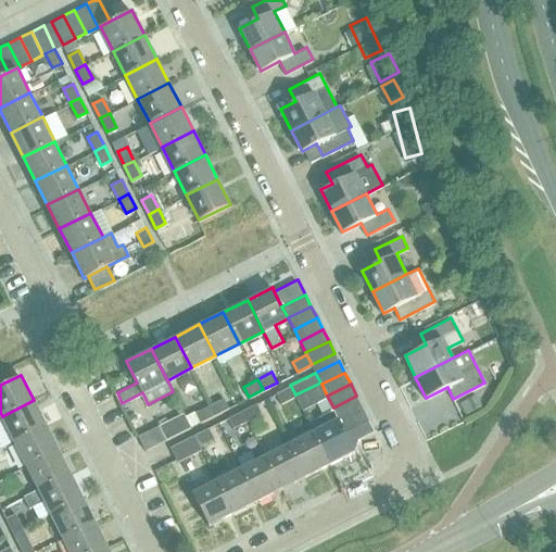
[(281,402),(295,394),(290,385),(276,392),(281,402)]
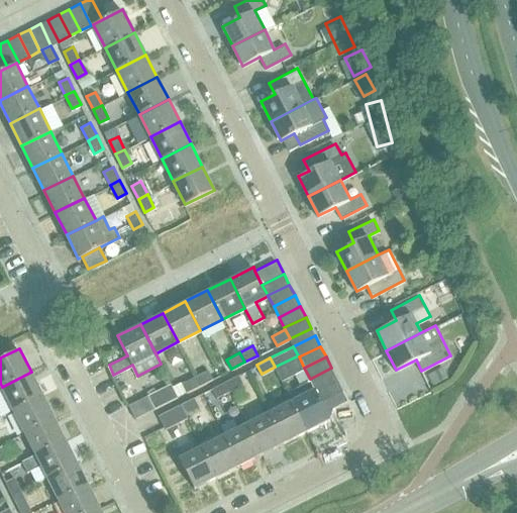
[(428,373),(433,383),(448,375),(442,365),(428,373)]
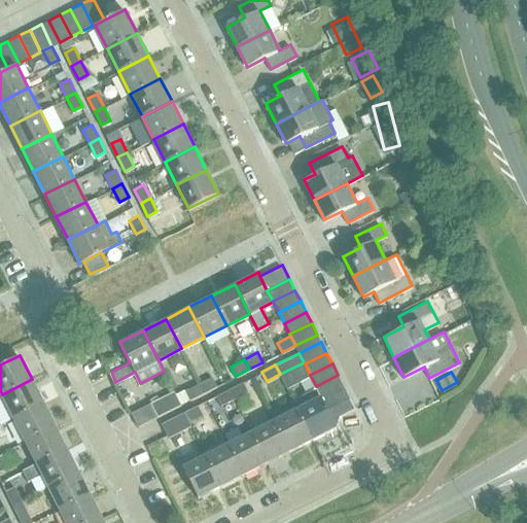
[(321,397),(344,386),(338,375),(316,386),(321,396),(321,397)]
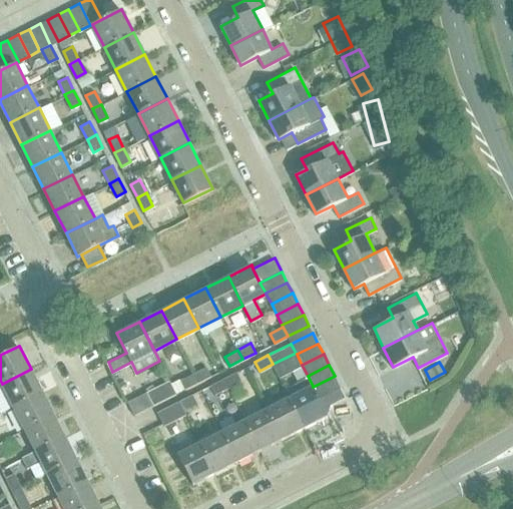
[(206,366),(193,372),(197,382),(210,375),(206,366)]
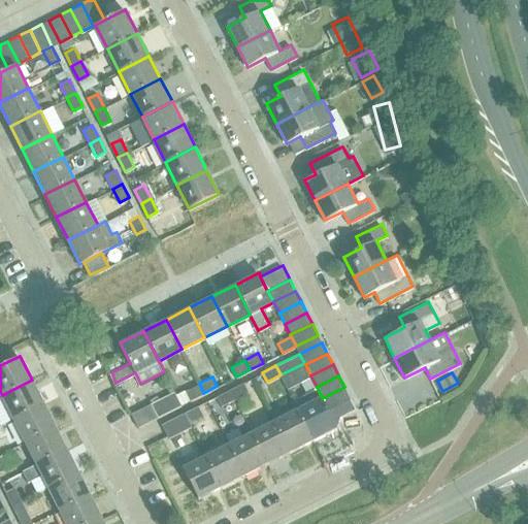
[(2,395),(13,418),(43,402),(32,380),(2,395)]
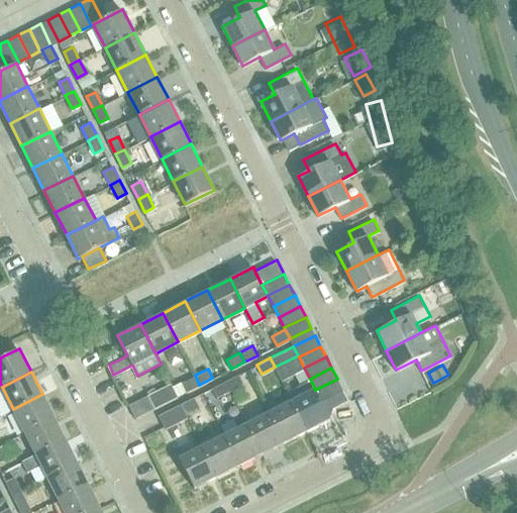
[(238,374),(225,381),(230,390),(243,383),(238,374)]
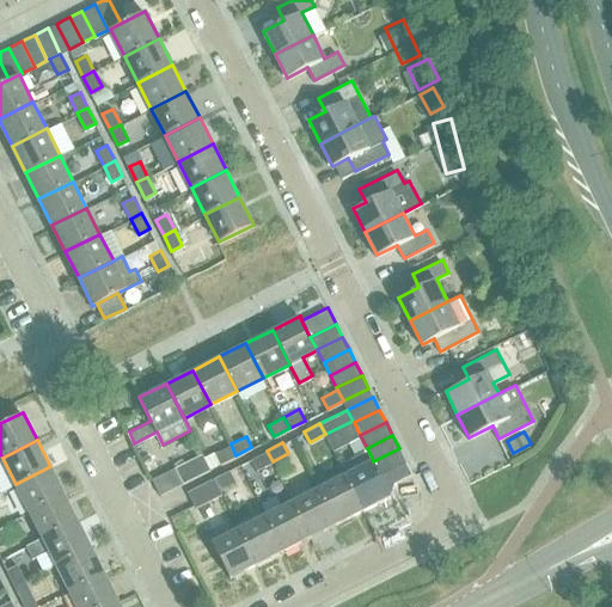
[(236,455),(231,443),(215,452),(220,463),(236,455)]
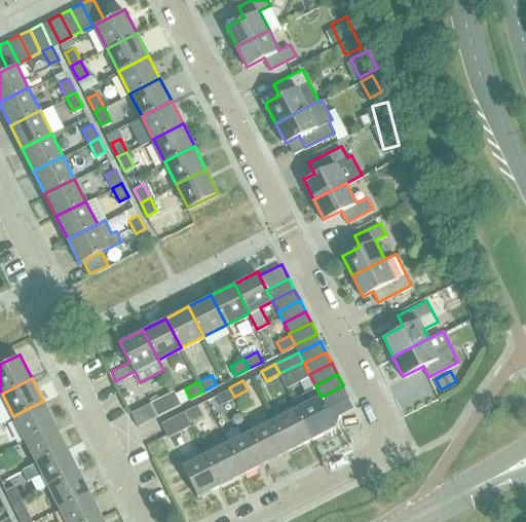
[(343,385),(321,397),(326,407),(348,396),(343,385)]
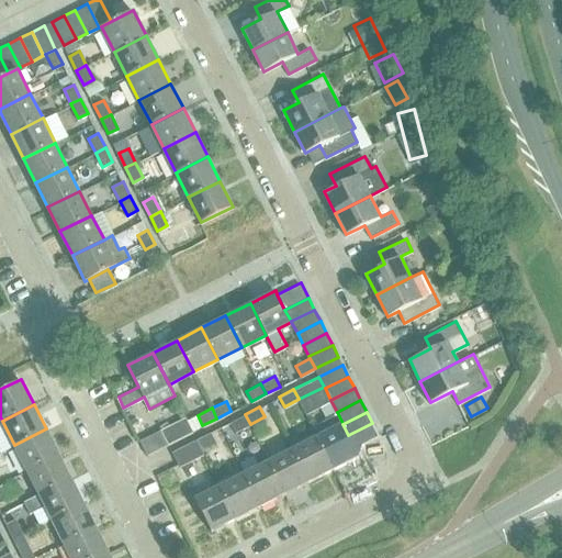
[(250,424),(245,414),(231,421),(236,431),(250,424)]
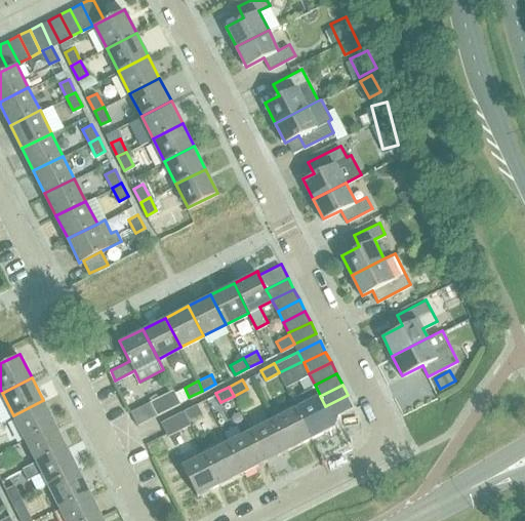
[(173,389),(150,400),(131,410),(137,424),(157,413),(179,402),(173,389)]
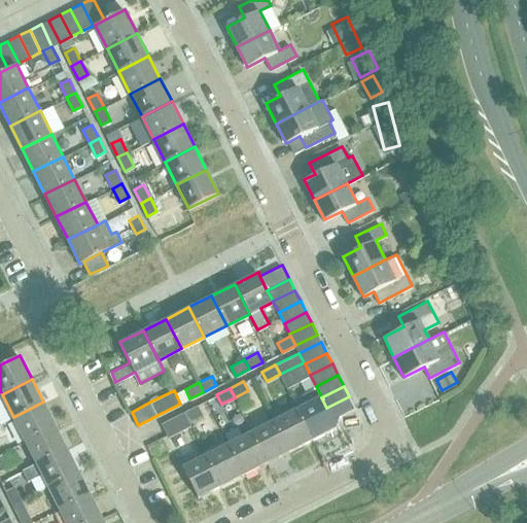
[(321,396),(296,409),(312,439),(336,426),(331,418),(354,407),(349,396),(326,408),(321,397),(321,396)]
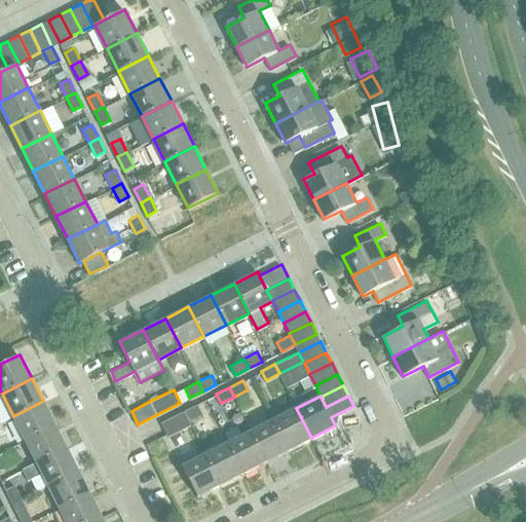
[(13,416),(25,439),(54,423),(43,401),(13,416)]
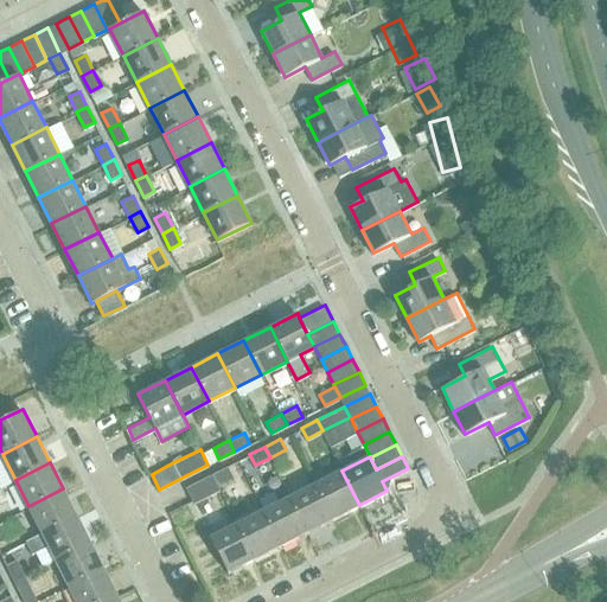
[(228,465),(212,473),(217,484),(218,484),(232,476),(228,465)]
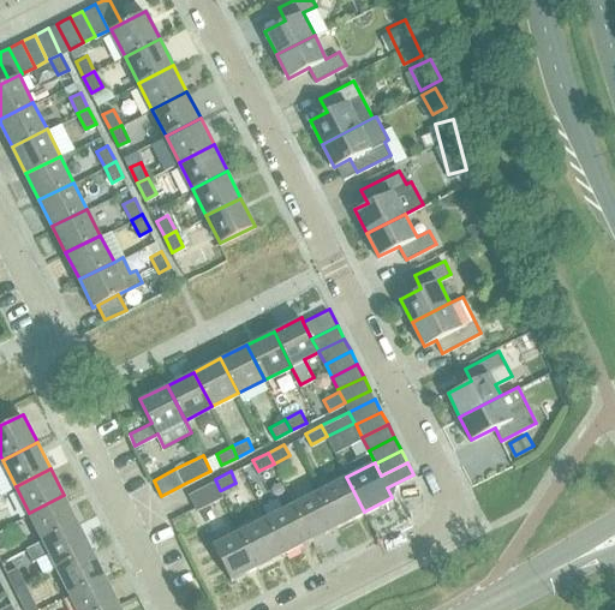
[(346,477),(320,490),(338,525),(364,512),(346,477)]
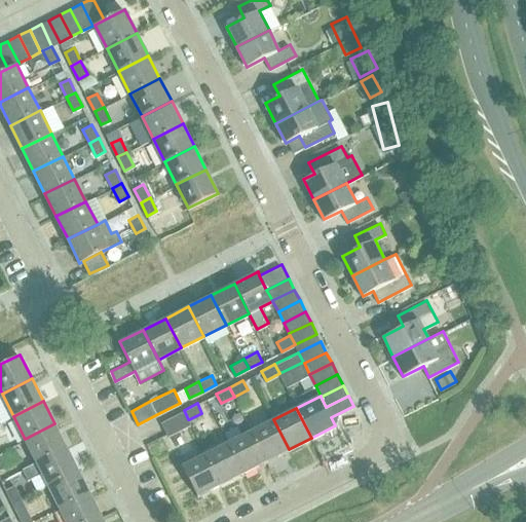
[(188,419),(184,410),(161,421),(167,435),(191,423),(189,419),(188,419)]
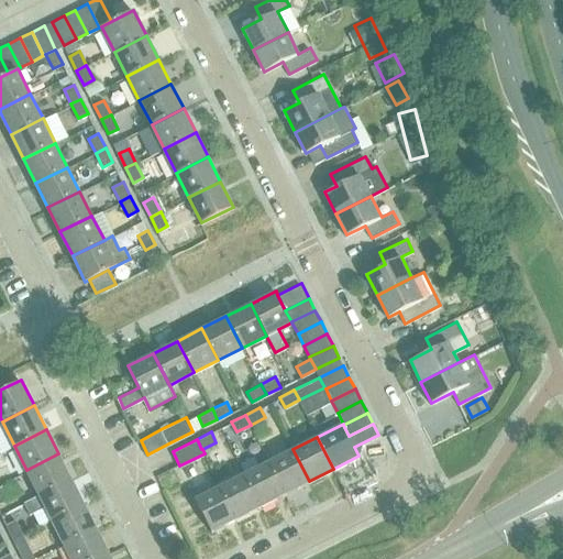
[(293,449),(268,461),(285,493),(309,481),(293,449)]
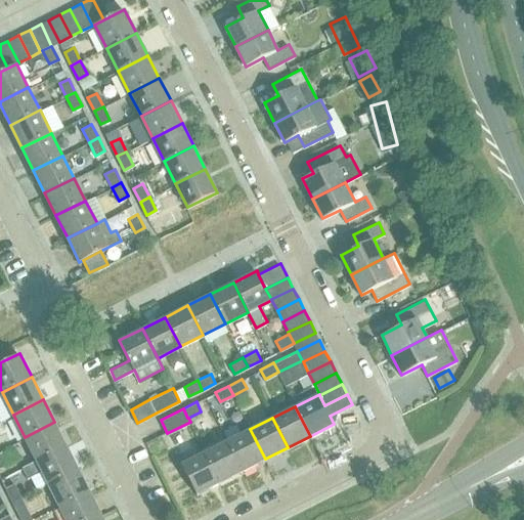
[(25,437),(36,460),(66,444),(54,422),(25,437)]
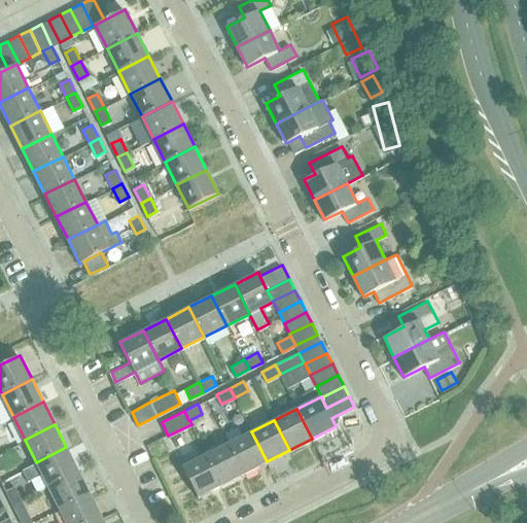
[(251,431),(229,443),(244,473),(267,461),(251,431)]
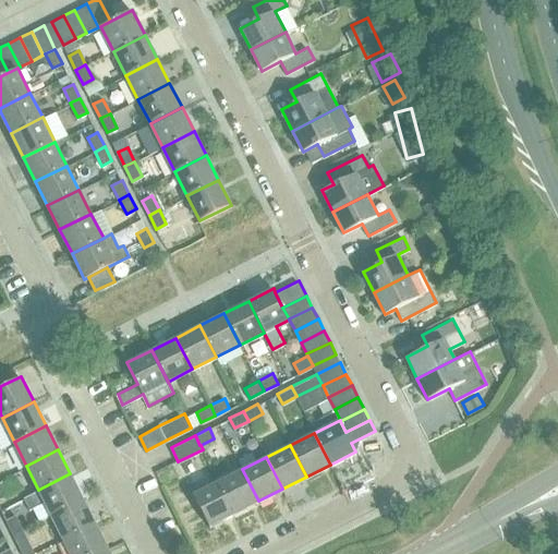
[(242,469),(218,481),(234,513),(258,501),(242,469)]
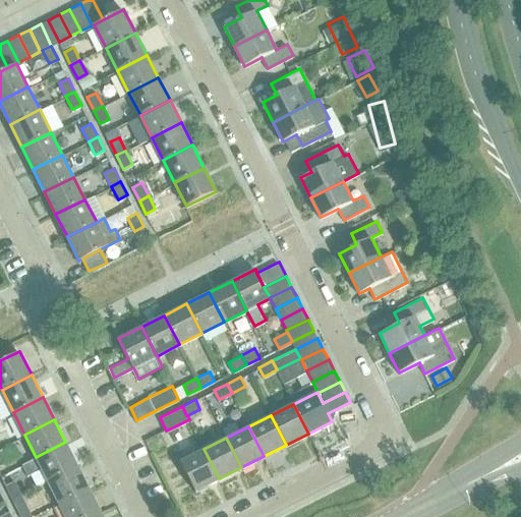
[(36,457),(21,464),(27,475),(42,468),(47,479),(76,464),(65,442),(36,457)]
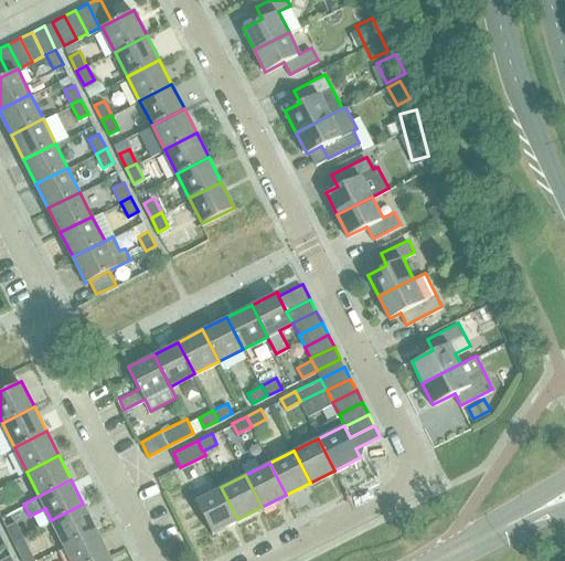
[(237,519),(221,487),(195,500),(212,532),(237,519)]
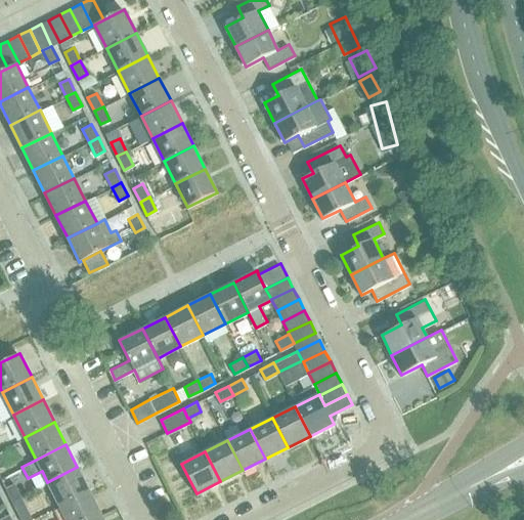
[(47,482),(58,505),(88,490),(77,467),(47,482)]
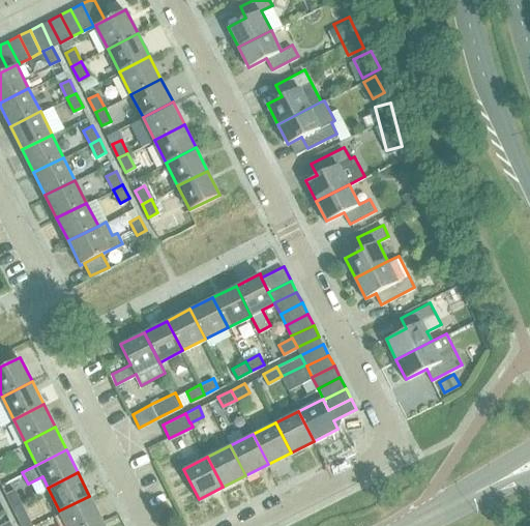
[(5,493),(12,506),(22,501),(15,488),(5,493)]
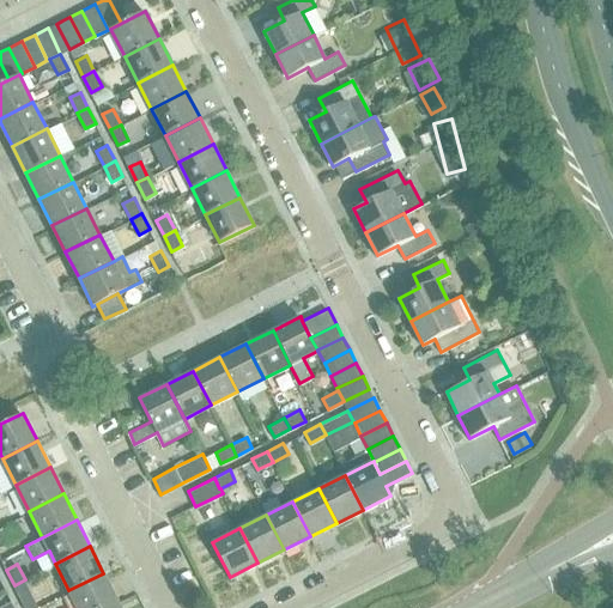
[(68,590),(77,607),(99,607),(117,600),(103,573),(68,590)]
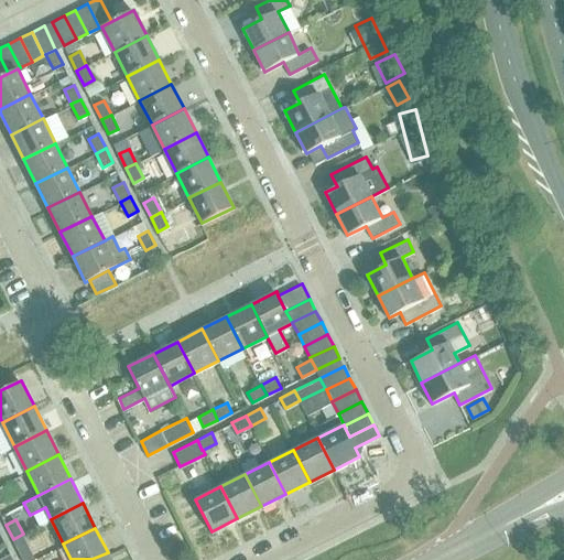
[(23,534),(13,539),(23,559),(32,559),(35,558),(23,534)]
